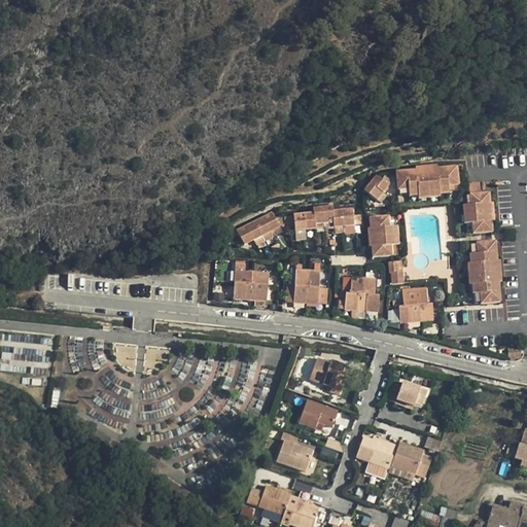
[(397,169),(398,189),(418,187),(418,189),(440,188),(440,185),(460,184),(458,165),(437,166),(437,164),(416,165),(416,168),(397,169)]
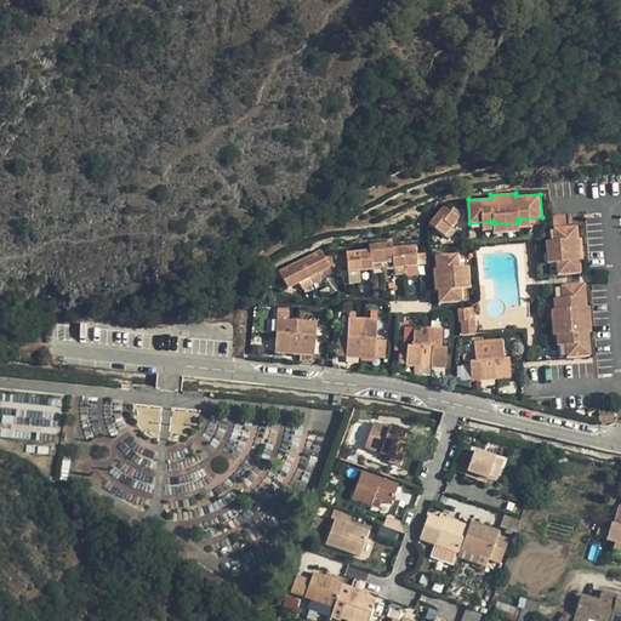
[(431,223),(446,235),(460,216),(444,205),(431,223)]
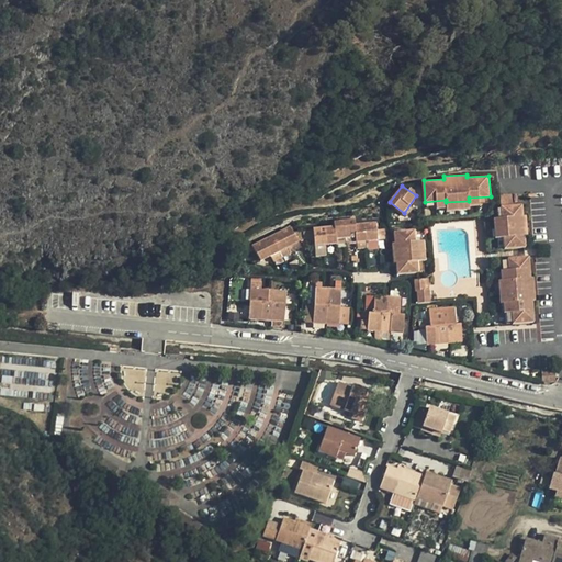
[(496,216),(498,237),(506,237),(506,247),(527,246),(526,237),(529,236),(528,215),(525,215),(524,204),(516,204),(515,192),(503,193),(504,205),(505,216),(496,216)]
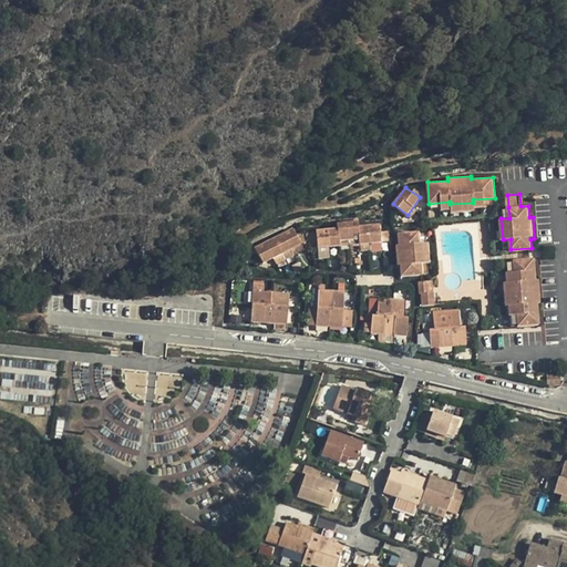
[(450,202),(429,204),(430,210),(450,209),(450,212),(474,209),(473,208),(496,206),(495,198),(473,199),(473,203),(450,204),(450,202)]
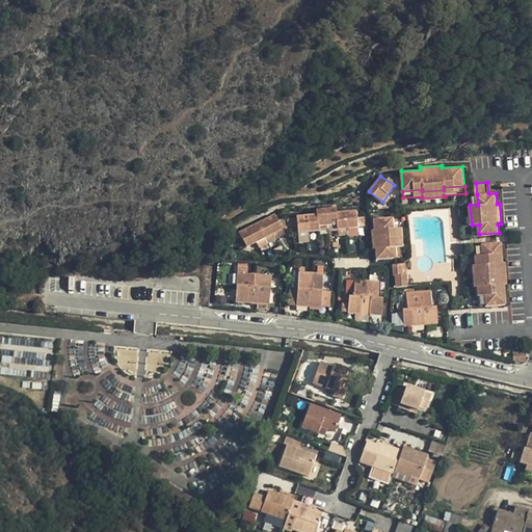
[(469,194),(470,205),(478,205),(477,194),(469,194)]
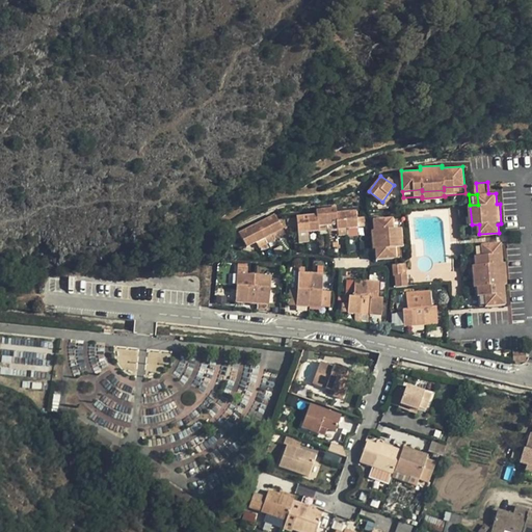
[(298,214),(299,231),(360,230),(358,212),(339,213),(339,208),(318,208),(318,213),(298,214)]
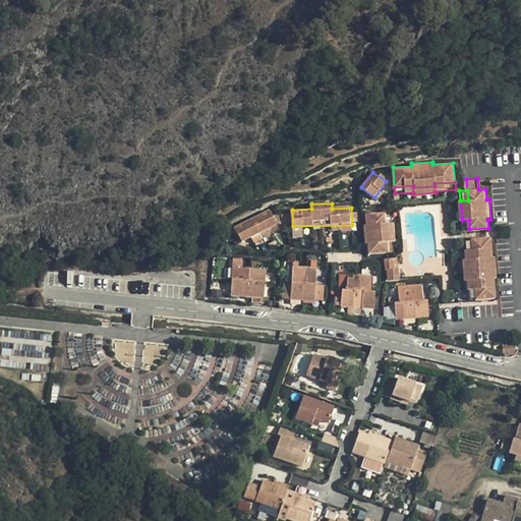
[(235,222),(243,239),(279,222),(271,206),(235,222)]
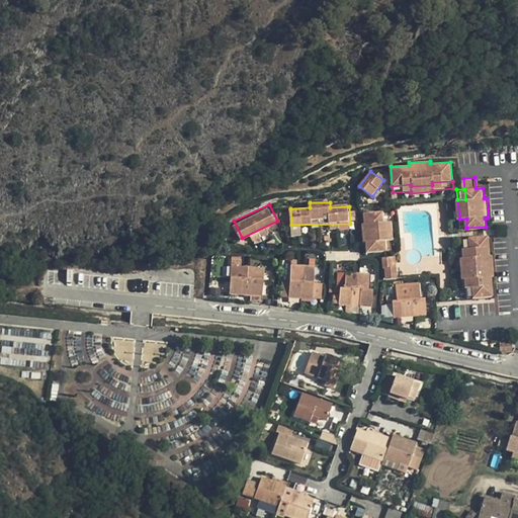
[(365,212),(367,251),(386,250),(386,239),(392,239),(394,239),(393,222),(390,222),(384,223),(384,211),(365,212)]
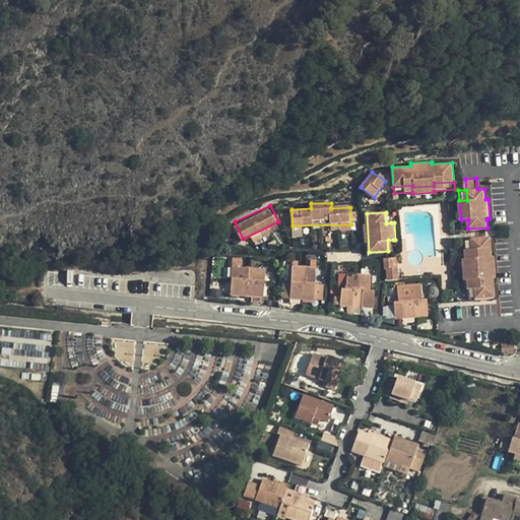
[(473,278),(474,299),(494,298),(493,277),(496,277),(495,256),(492,255),(490,237),(471,238),(472,257),(469,257),(469,278),(473,278)]
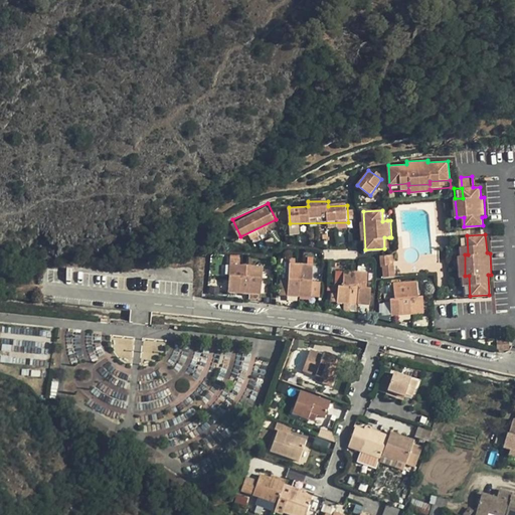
[(462,296),(470,296),(469,276),(465,276),(465,254),(468,254),(467,235),(460,236),(461,254),(458,254),(459,276),(461,276),(462,296)]
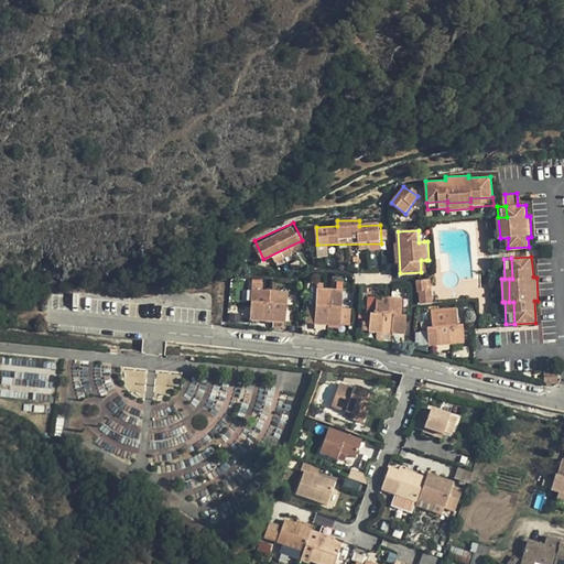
[(421,290),(421,302),(433,302),(433,289),(429,289),(427,277),(418,278),(418,290),(421,290)]
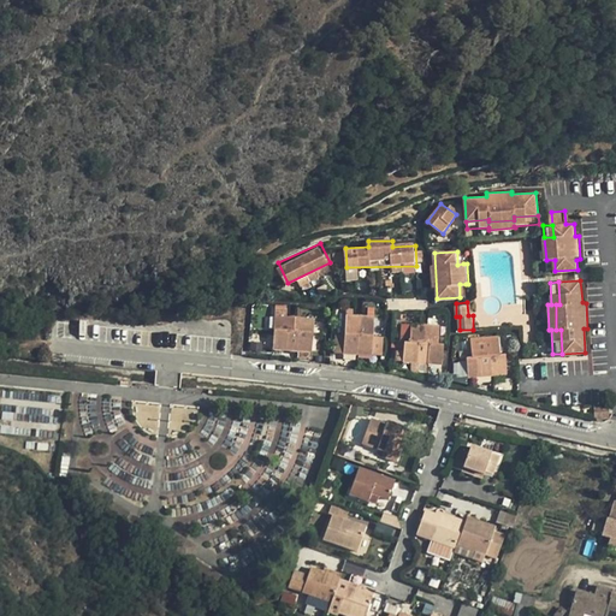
[(277,312),(274,347),(313,350),(315,315),(277,312)]
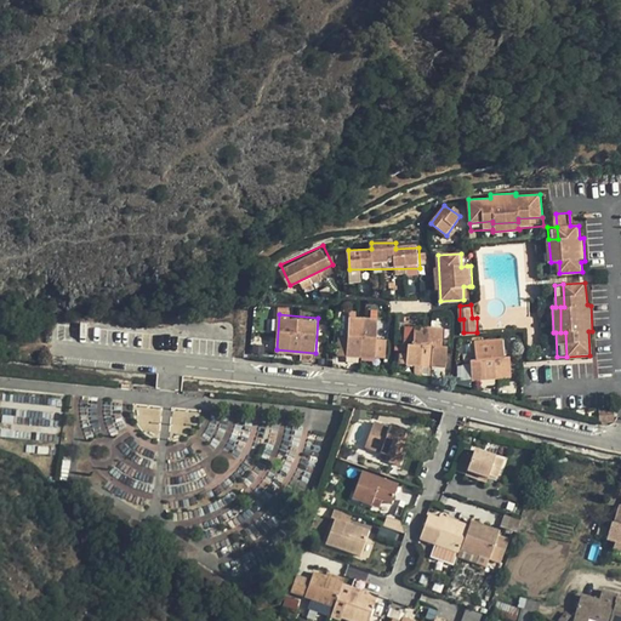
[(349,314),(346,354),(375,357),(379,317),(349,314)]
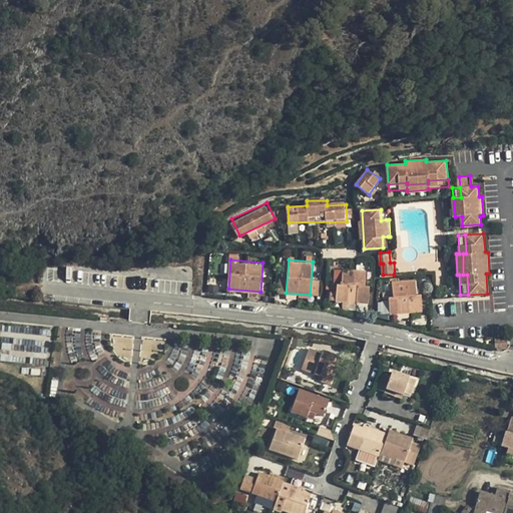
[(337,283),(336,300),(369,303),(370,286),(366,285),(366,270),(343,269),(341,283),(337,283)]
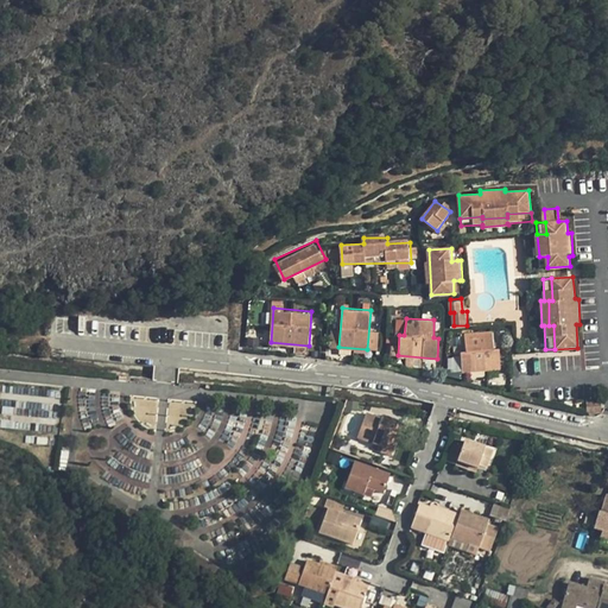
[(460,352),(461,372),(501,371),(500,349),(494,350),(493,331),(464,334),(466,352),(460,352)]
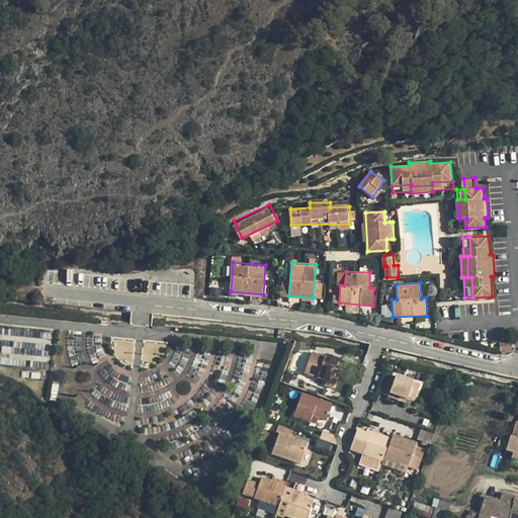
[(0,354),(0,356),(0,363),(29,366),(30,360),(41,361),(42,343),(13,340),(13,346),(2,346),(1,354),(0,354)]
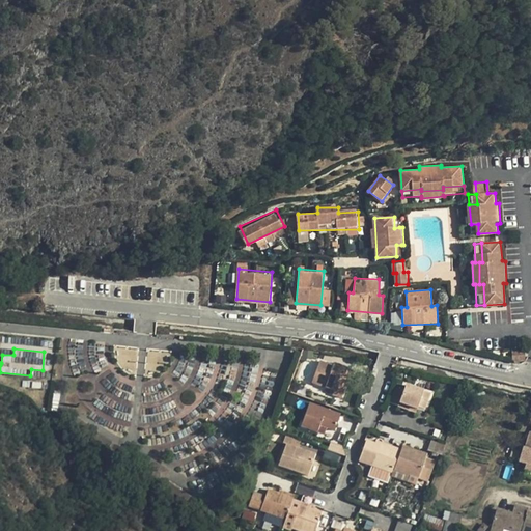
[(322,366),(313,387),(337,396),(336,399),(345,401),(351,386),(342,383),(345,374),(322,366)]
